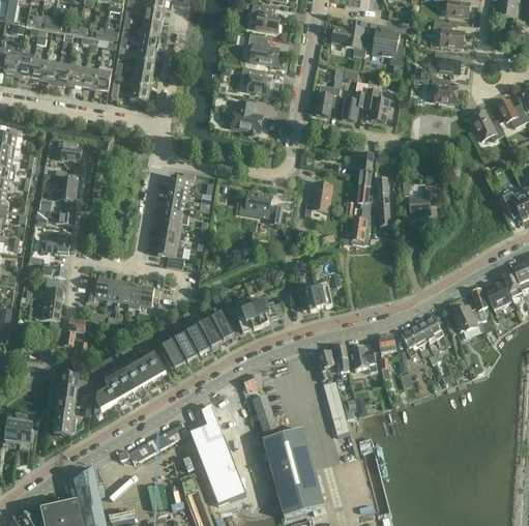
[(7,0),(4,21),(7,21),(13,22),(18,0),(7,0)]
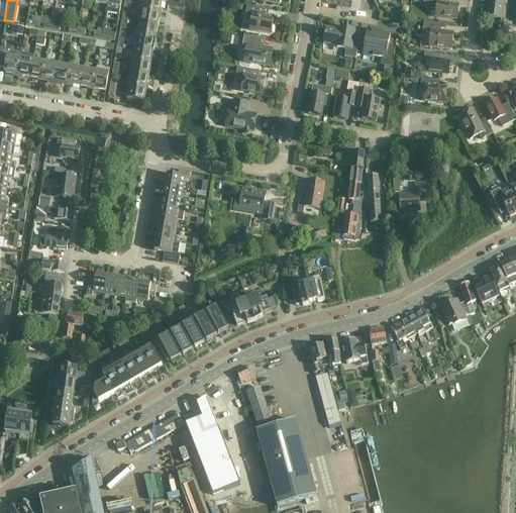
[(107,0),(107,2),(105,9),(118,12),(119,0),(107,0)]
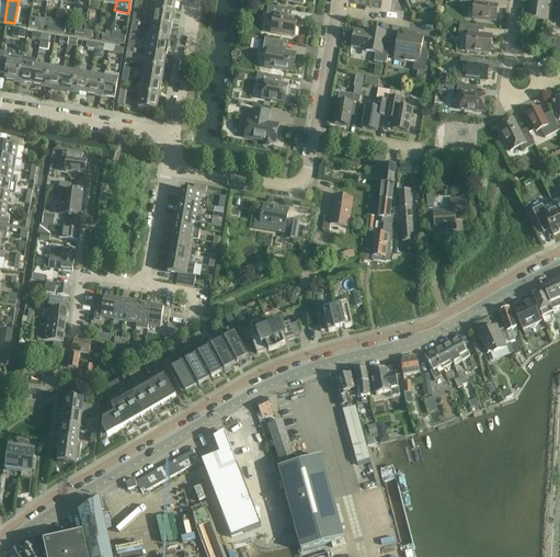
[(155,0),(153,9),(172,12),(175,0),(155,0)]
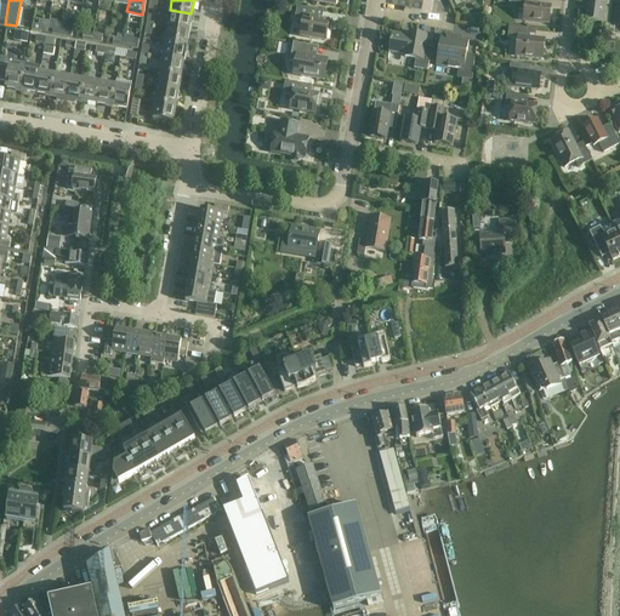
[(518,0),(517,6),(523,7),(522,16),(549,20),(550,3),(534,0),(518,0)]
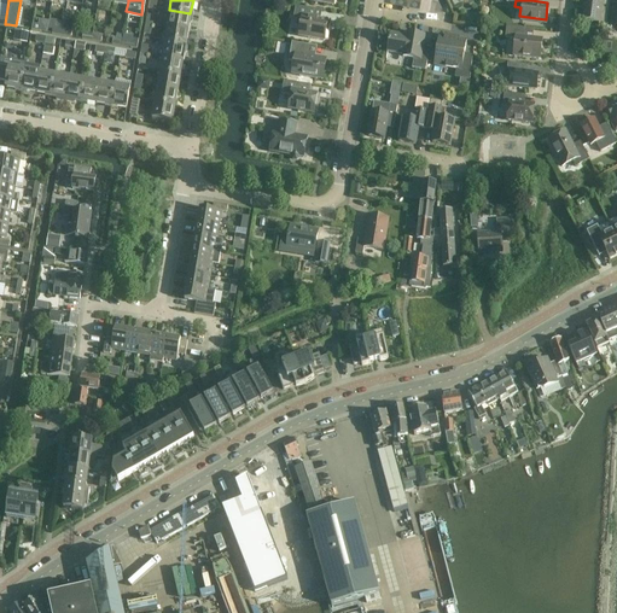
[(583,0),(581,16),(598,18),(597,23),(605,24),(609,0),(583,0)]
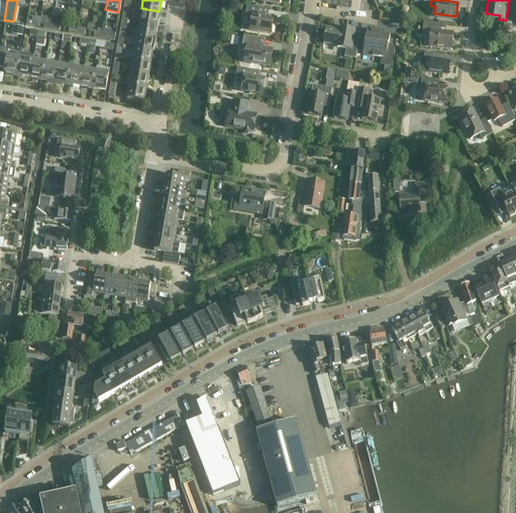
[(246,2),(244,13),(248,13),(247,18),(248,19),(250,20),(249,27),(271,30),(273,14),(265,13),(264,11),(264,6),(265,6),(265,5),(246,2)]
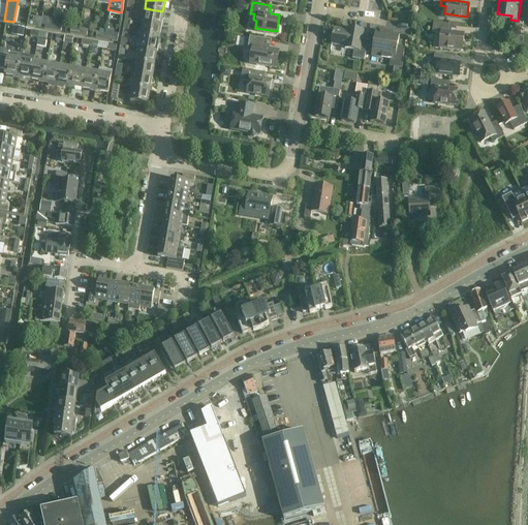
[(145,8),(143,21),(160,24),(162,11),(145,8)]
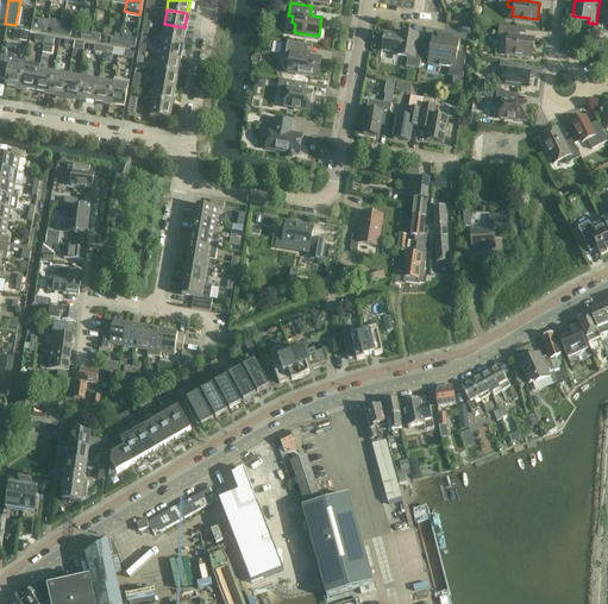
[(497,23),(496,33),(507,35),(505,51),(531,55),(533,35),(515,33),(515,24),(497,23)]
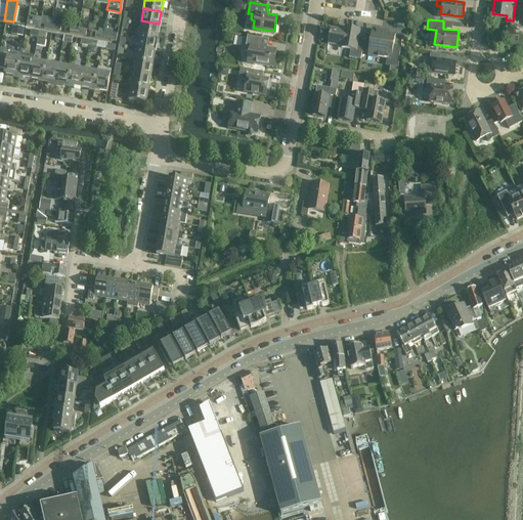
[(159,24),(141,20),(139,33),(157,37),(159,24)]
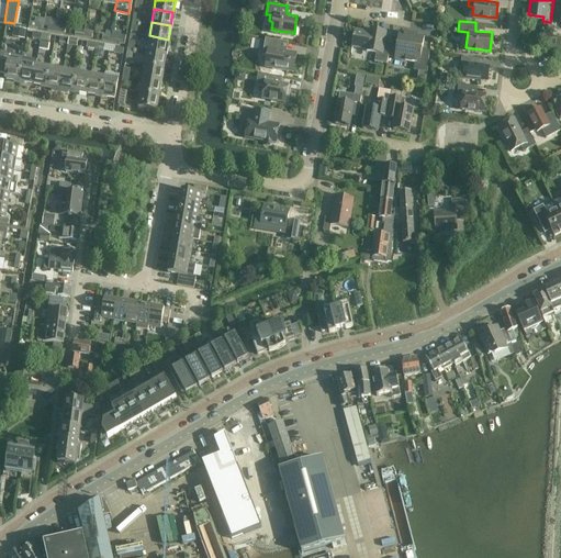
[(385,29),(369,26),(368,30),(355,26),(354,32),(352,32),(351,35),(352,35),(351,43),(366,45),(366,47),(376,49),(373,58),(386,60),(389,44),(382,43),(385,29)]
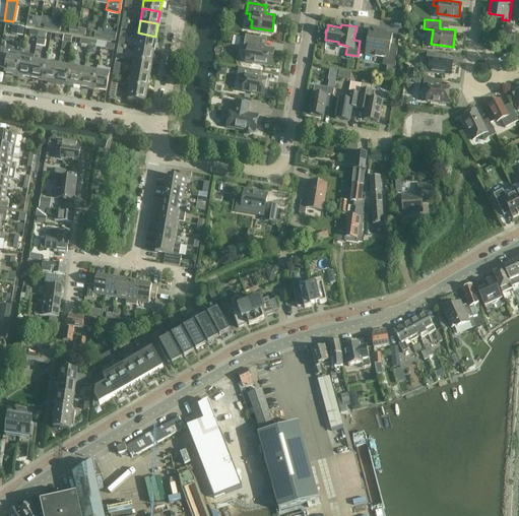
[(391,30),(369,26),(364,52),(383,55),(382,62),(394,64),(397,46),(390,45),(391,30)]
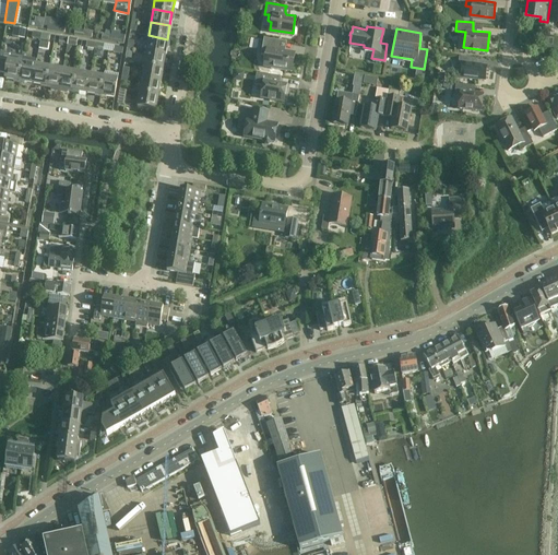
[(110,33),(109,38),(118,39),(123,40),(125,33),(119,32),(118,34),(110,33)]
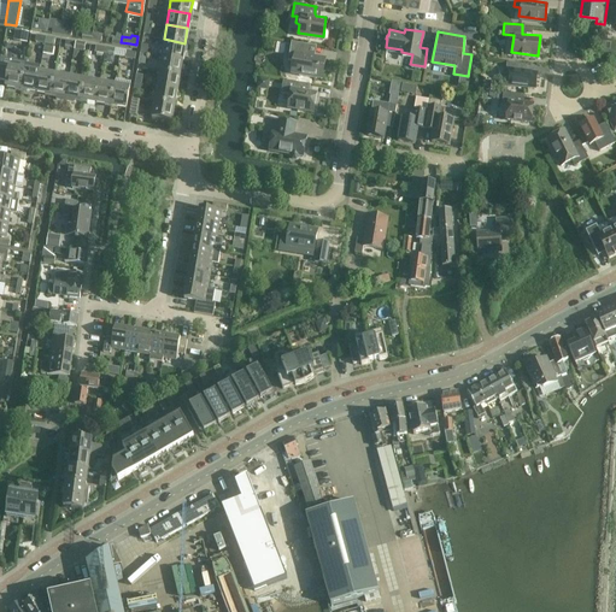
[(185,43),(164,39),(162,54),(182,58),(185,43)]
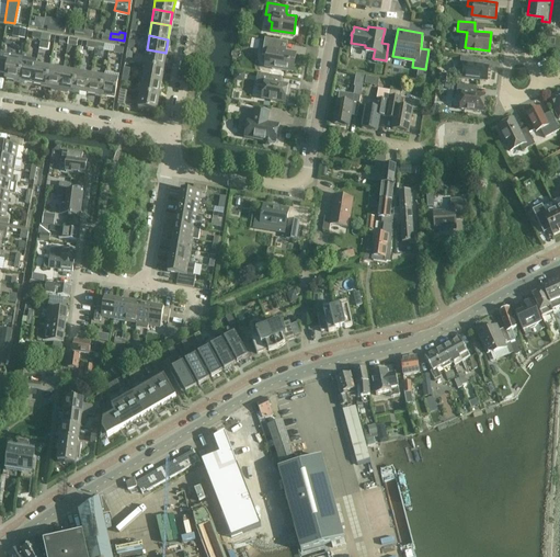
[(264,35),(261,52),(266,53),(265,58),(264,65),(271,65),(292,69),(295,49),(278,47),(281,38),(264,35)]
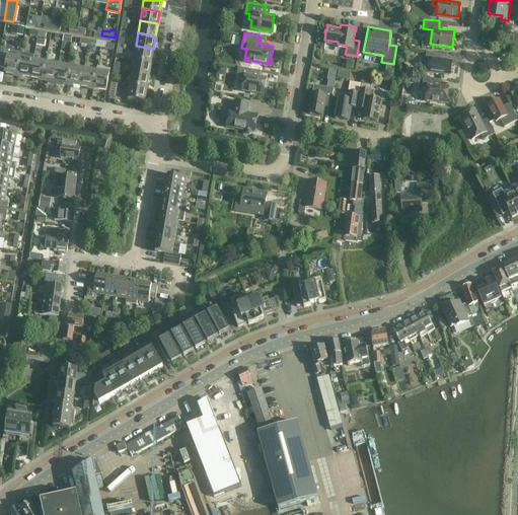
[(153,49),(136,46),(134,58),(151,61),(153,49)]
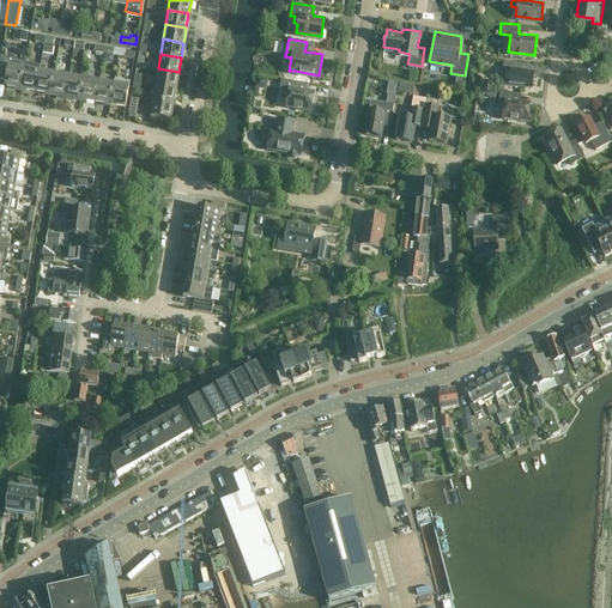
[(20,85),(35,89),(38,67),(40,61),(25,59),(24,65),(20,85)]
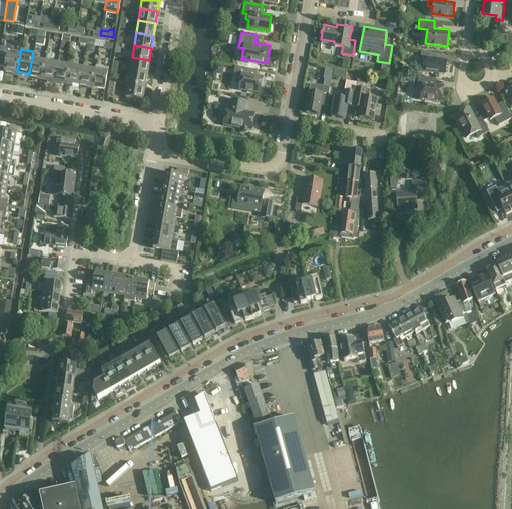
[(418,68),(422,68),(444,71),(446,58),(434,56),(435,50),(420,49),(418,68)]
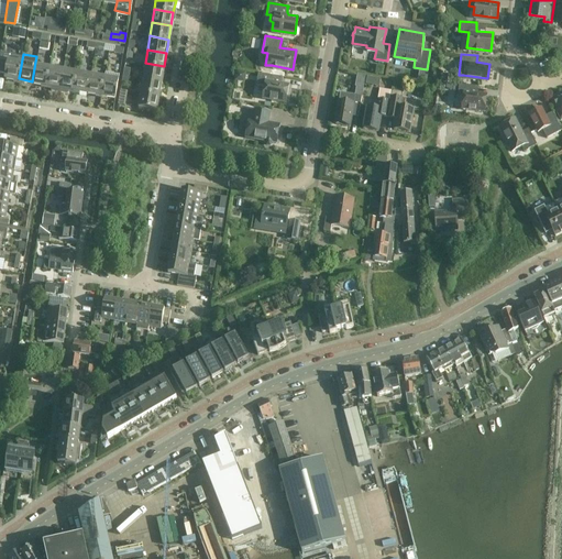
[(4,76),(19,78),(22,59),(2,56),(0,65),(0,69),(6,70),(4,76)]
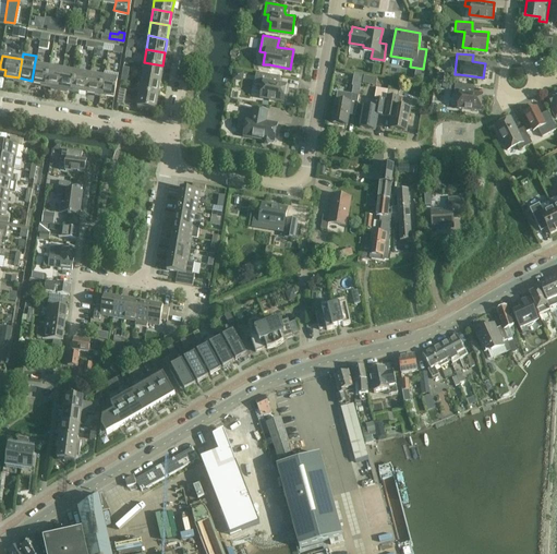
[(32,81),(45,83),(48,63),(35,61),(32,81)]
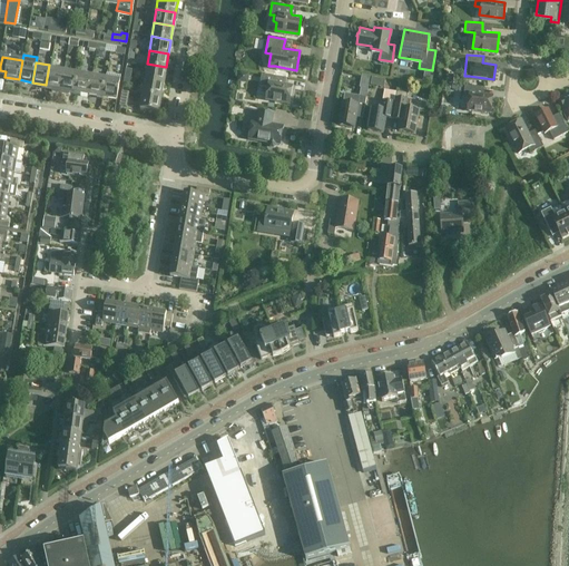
[(166,67),(147,64),(144,78),(163,81),(166,67)]
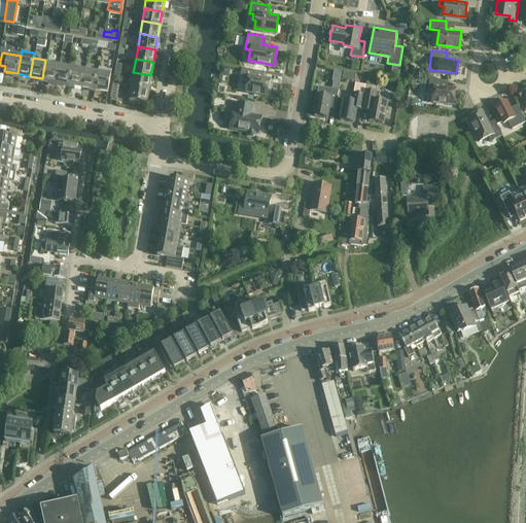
[(45,60),(42,78),(47,79),(47,82),(56,83),(59,63),(45,60)]
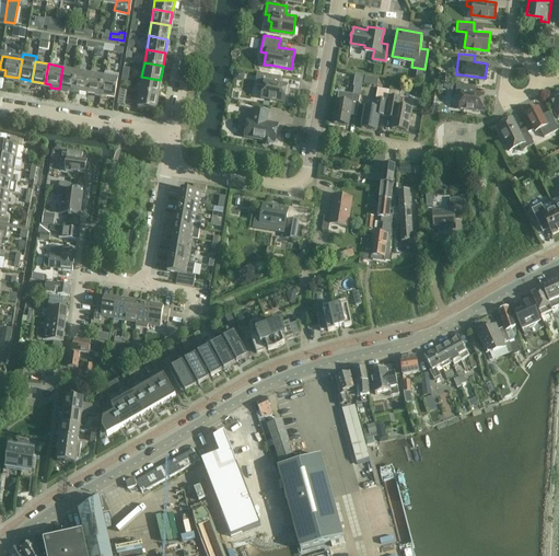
[(62,67),(59,89),(67,90),(67,87),(72,88),(76,69),(62,67)]
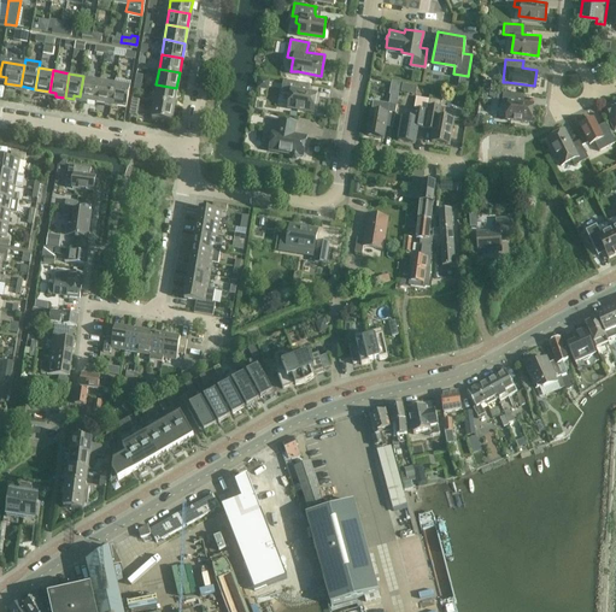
[(99,78),(83,76),(80,96),(95,99),(99,78)]
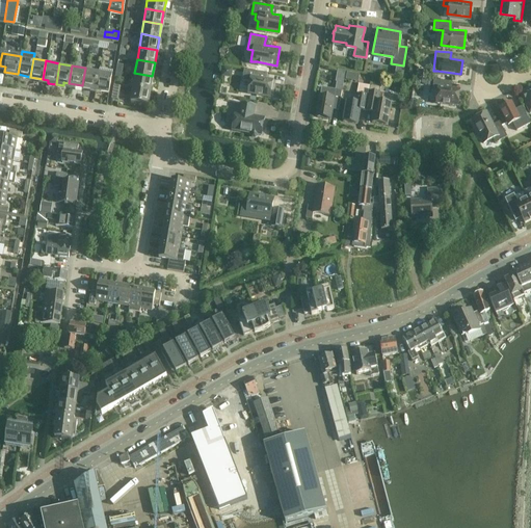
[(261,69),(243,66),(241,77),(249,79),(247,90),(269,95),(272,78),(260,76),(261,69)]
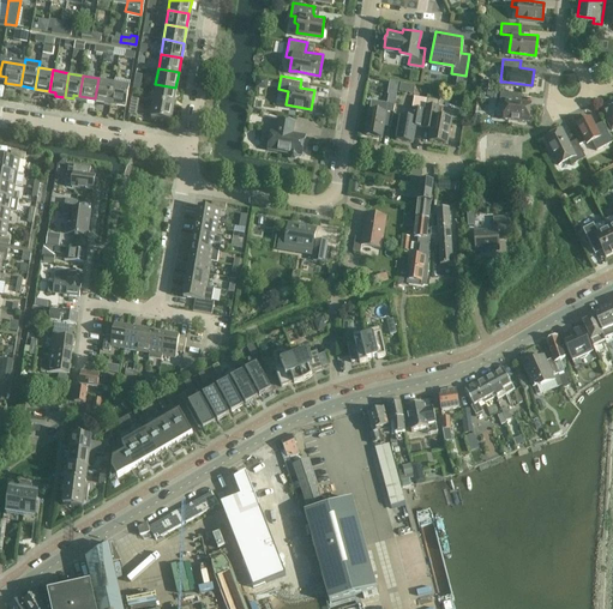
[(113,80),(98,78),(95,98),(109,101),(113,80)]
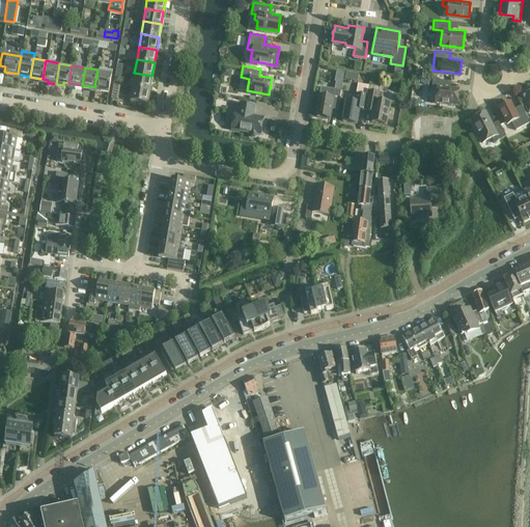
[(111,72),(98,70),(94,87),(108,90),(111,72)]
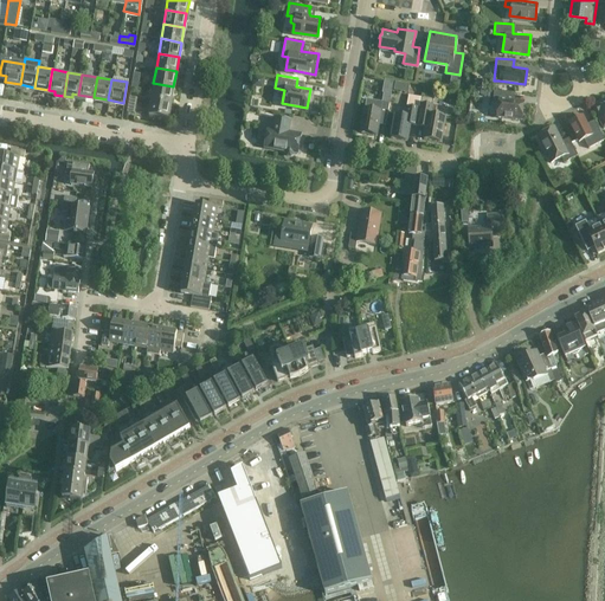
[(171,101),(173,86),(153,83),(150,97),(171,101)]
